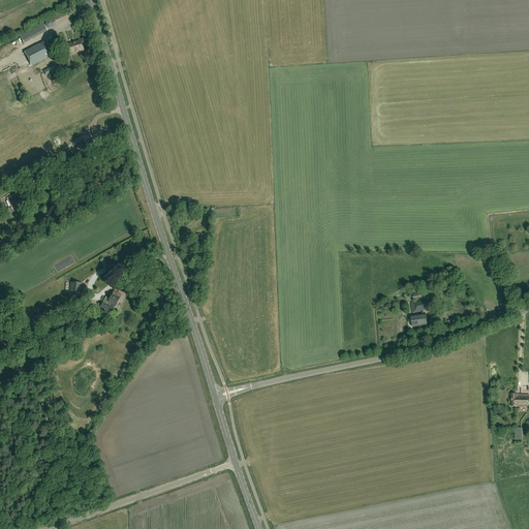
[(28,40),(47,30),(42,23),(24,33),(28,40)]
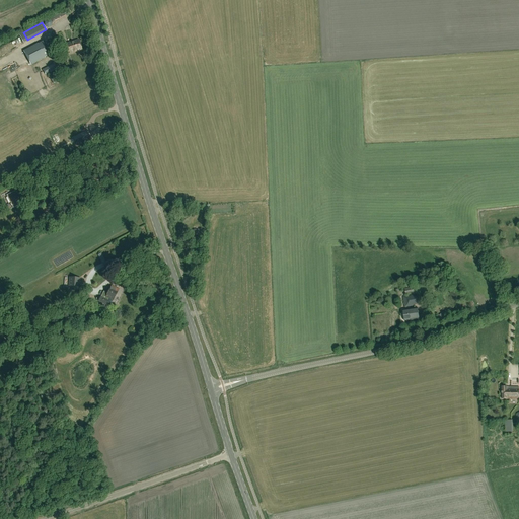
[(68,54),(82,50),(79,41),(65,44),(68,54)]
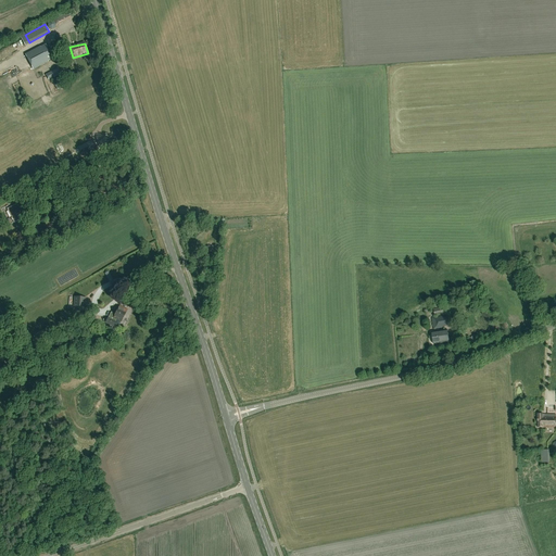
[(46,45),(26,55),(33,70),(53,59),(46,45)]
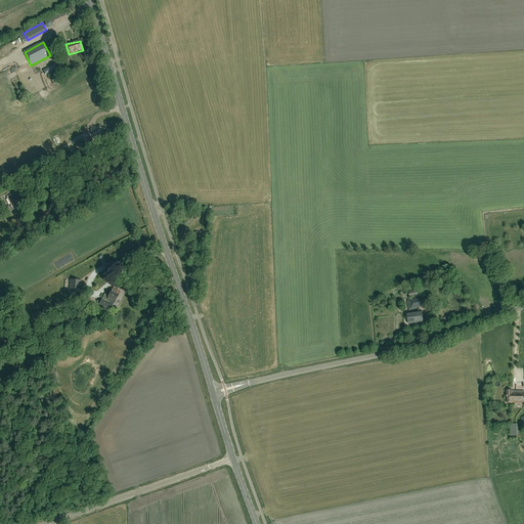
[(52,68),(44,72),(46,76),(57,70),(54,64),(51,66),(52,68)]
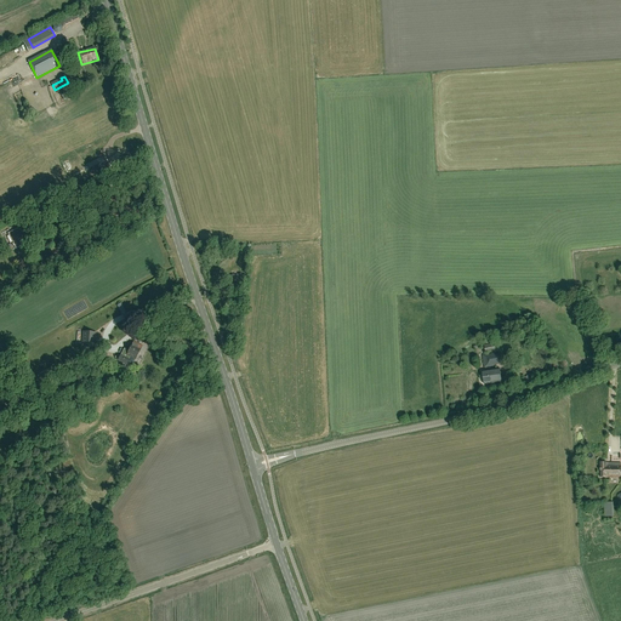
[(102,157),(91,163),(87,164),(92,174),(93,172),(107,166),(102,157)]
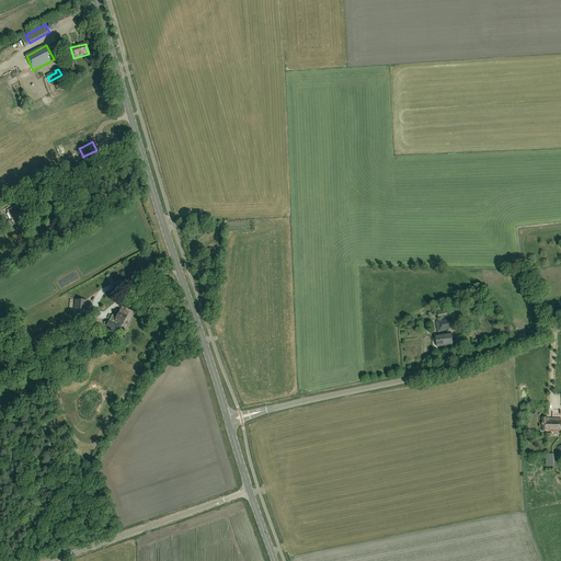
[(10,220),(11,219),(13,225),(19,221),(16,216),(21,214),(20,210),(26,207),(24,203),(7,210),(8,213),(7,214),(7,215),(9,219),(10,220)]
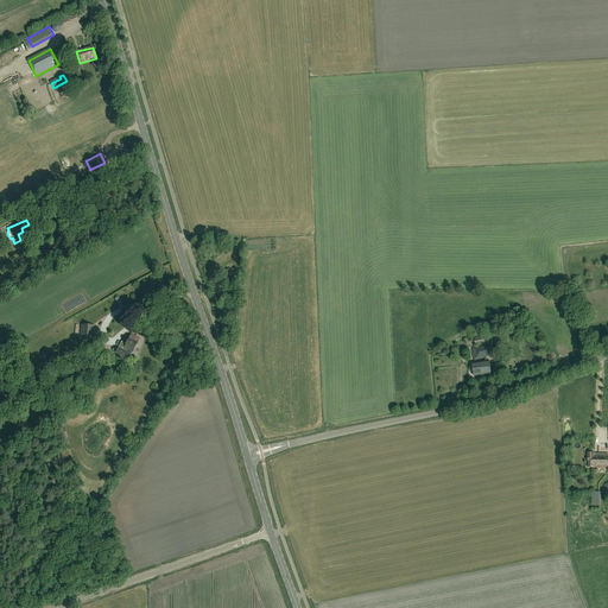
[(119,297),(114,299),(120,310),(126,321),(130,318),(125,309),(119,297)]
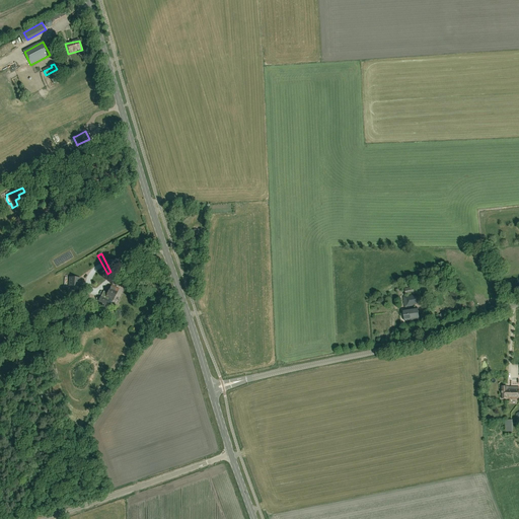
[(80,278),(70,277),(69,288),(72,288),(71,291),(79,291),(80,278)]
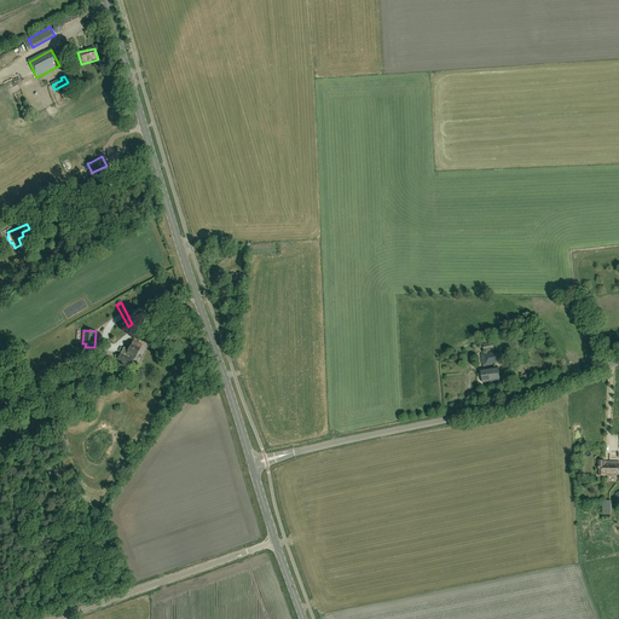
[(136,358),(139,348),(137,347),(139,343),(133,340),(128,350),(123,348),(121,353),(117,359),(127,364),(131,356),(136,358)]
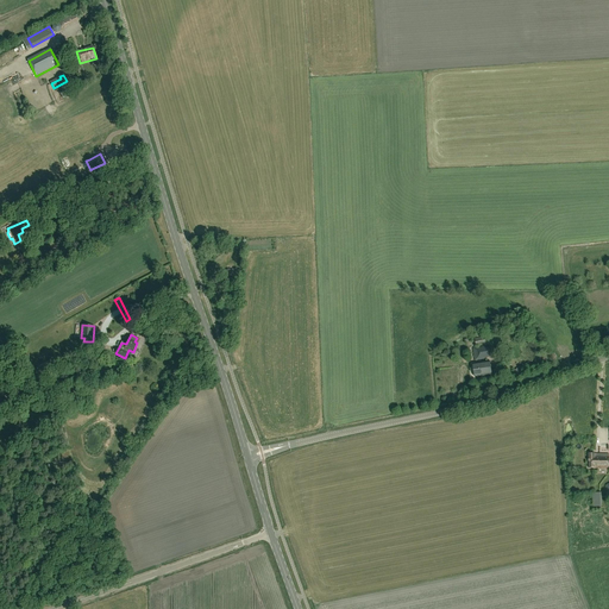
[(485,349),(484,346),(472,349),(475,360),(487,359),(487,357),(490,356),(489,347),(485,349)]
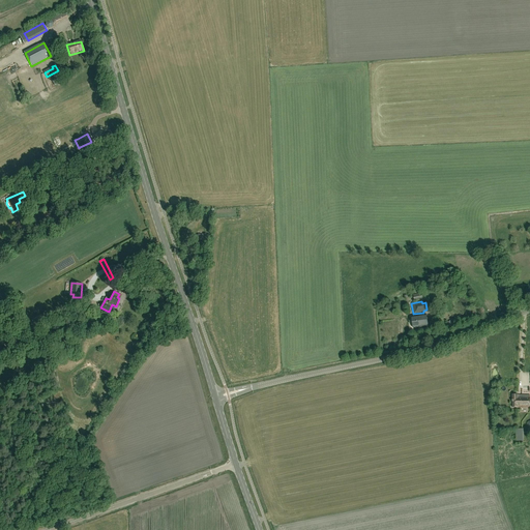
[(413,328),(428,326),(427,315),(412,317),(413,328)]
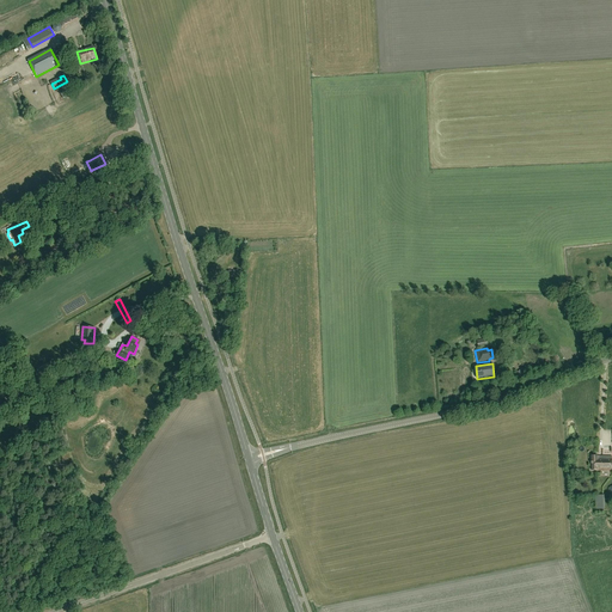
[(521,383),(526,379),(525,373),(520,371),(515,374),(515,380),(521,383)]
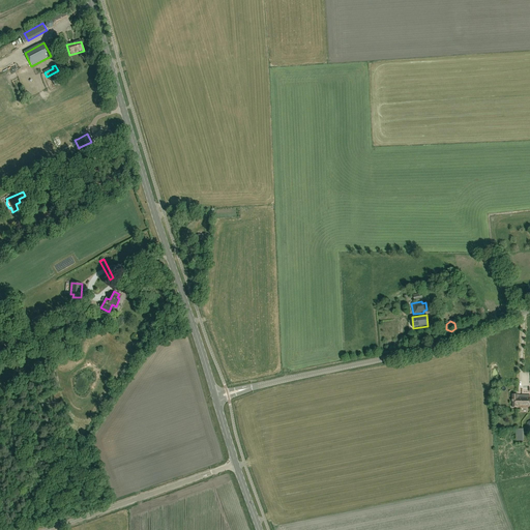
[(529,408),(529,398),(529,395),(511,395),(511,408),(529,408)]
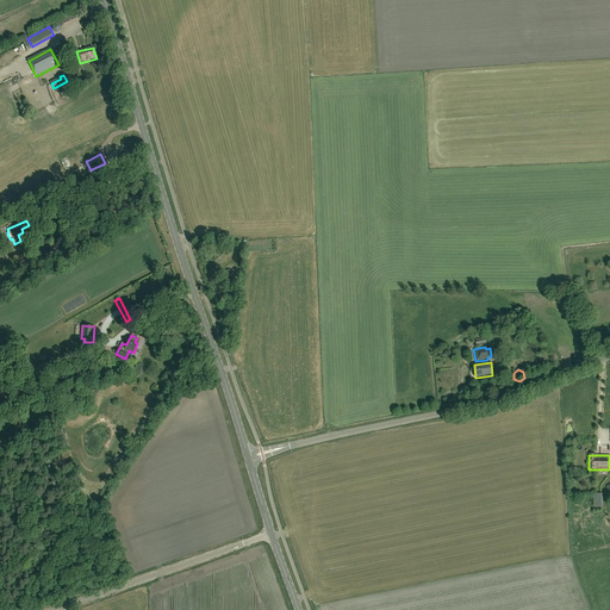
[(593,508),(603,508),(603,493),(593,493),(593,508)]
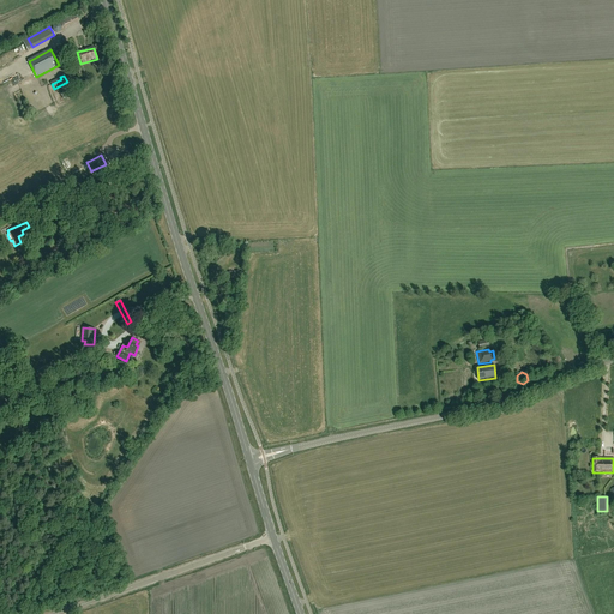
[(603,534),(599,541),(603,546),(609,537),(603,534)]
